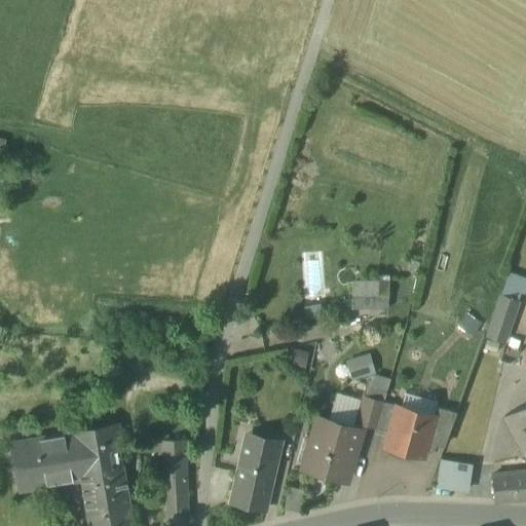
[(525,271),(511,267),(501,296),(518,301),(524,303),(525,295),(525,271)]
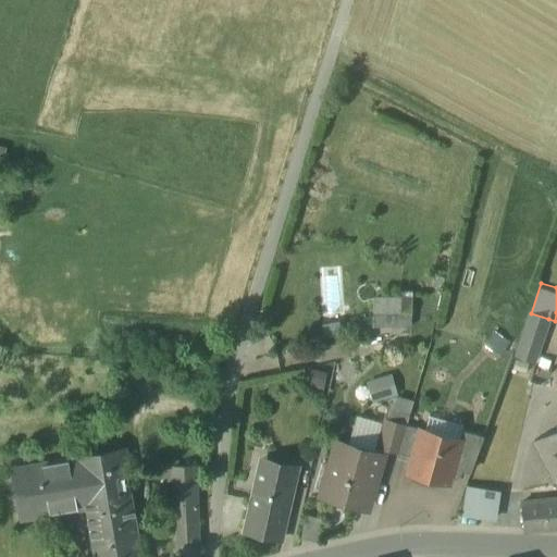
[(411,297),(372,297),(372,327),(411,327),(411,297)]
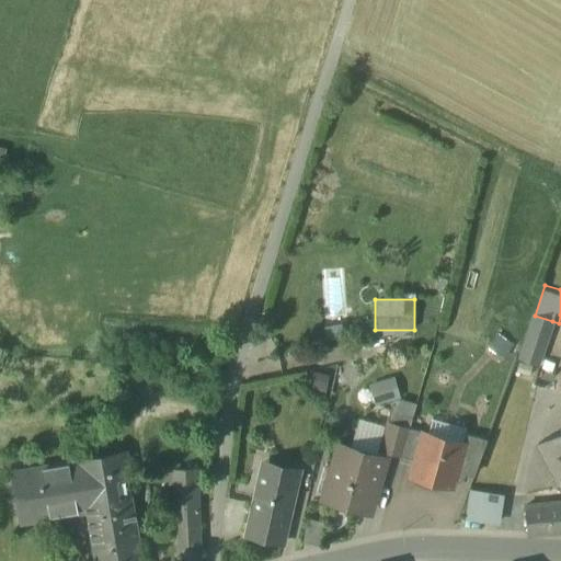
[(538,366),(552,321),(535,316),(521,361),(538,366)]
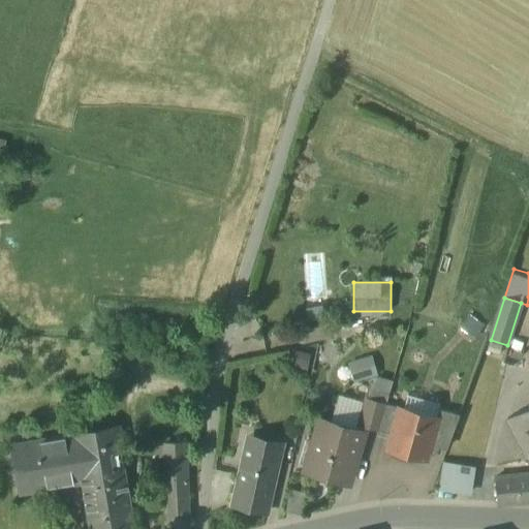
[(321,306),(305,309),(307,322),(323,320),(321,306)]
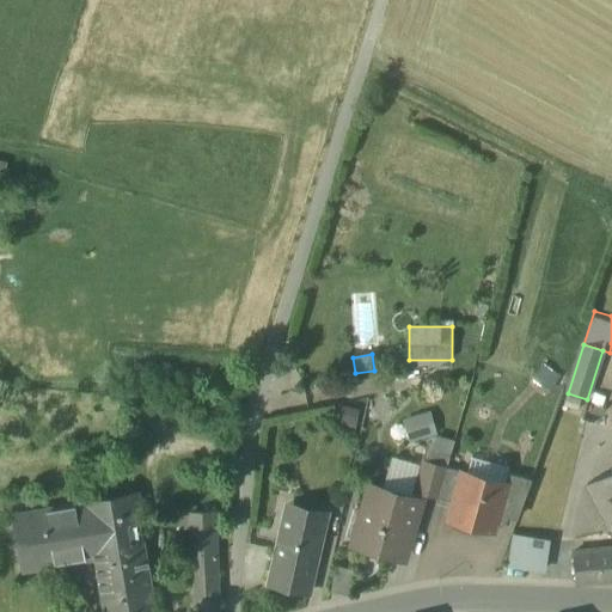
[(560,377),(542,363),(531,379),(548,391),(560,377)]
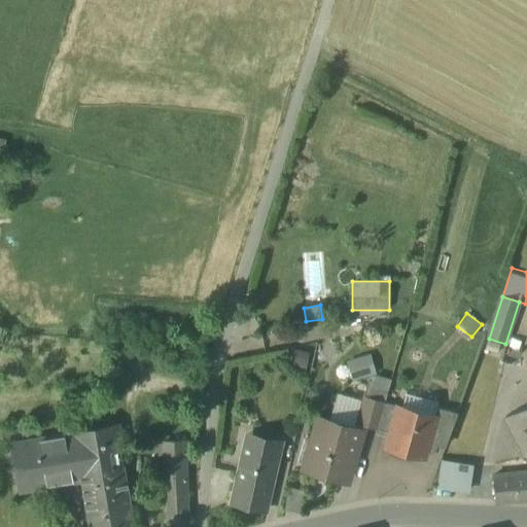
[(290,349),(286,367),(305,373),(309,353),(290,349)]
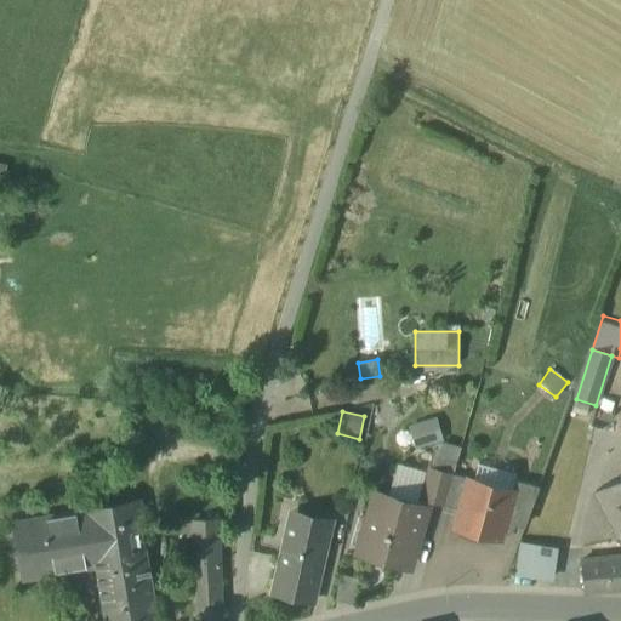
[(436,417),(406,426),(414,450),(443,442),(436,417)]
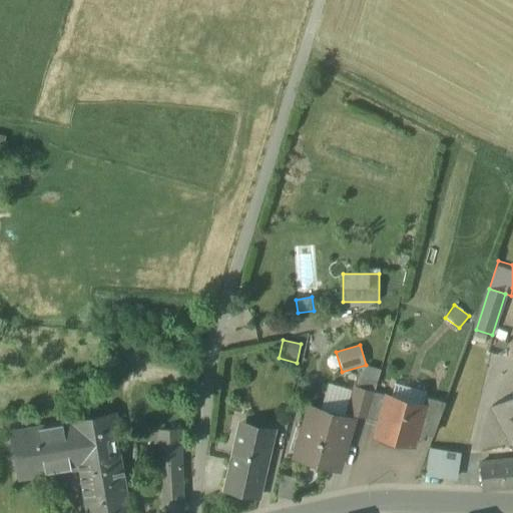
[(356,387),(373,392),(380,370),(365,365),(360,372),(356,387)]
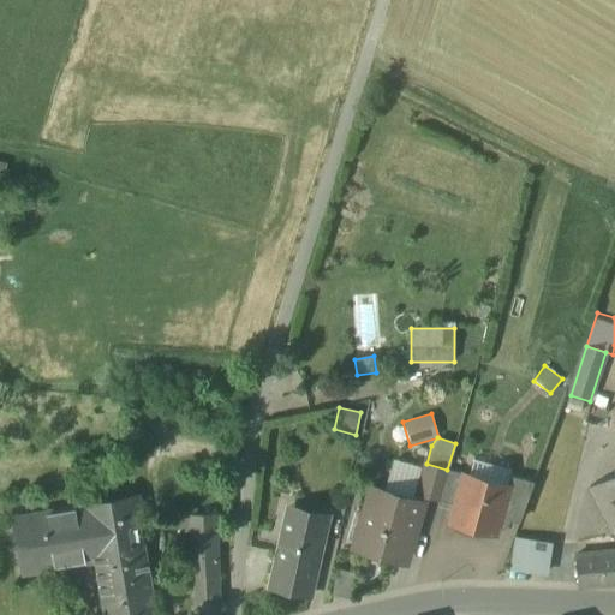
[(418,495),(425,469),(392,459),(382,494),(416,505),(418,495)]
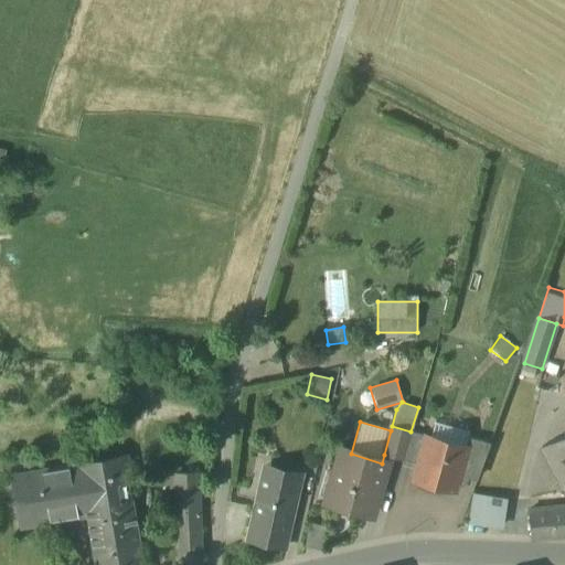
[(465,446),(467,437),(468,432),(434,422),(429,437),(465,446)]
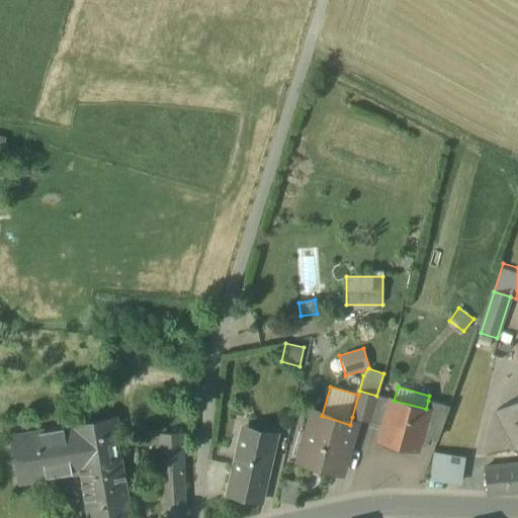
[(352,417),(369,422),(376,396),(359,391),(358,395),(352,417)]
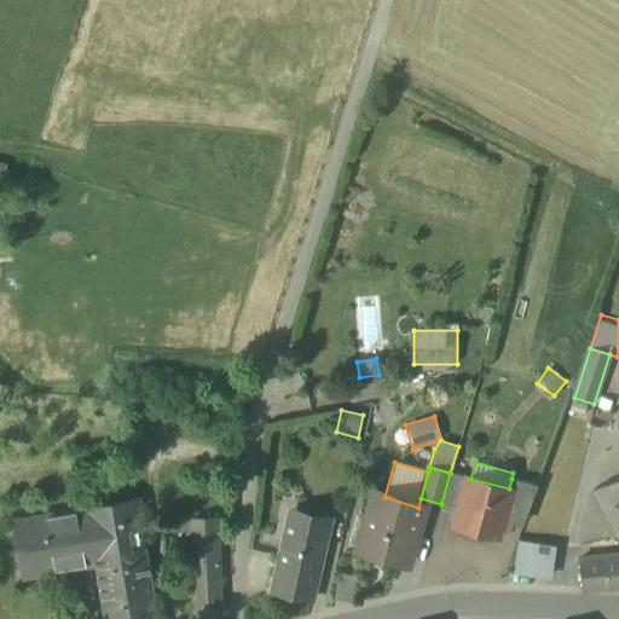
[(467,478),(450,473),(441,504),(458,508),(467,478)]
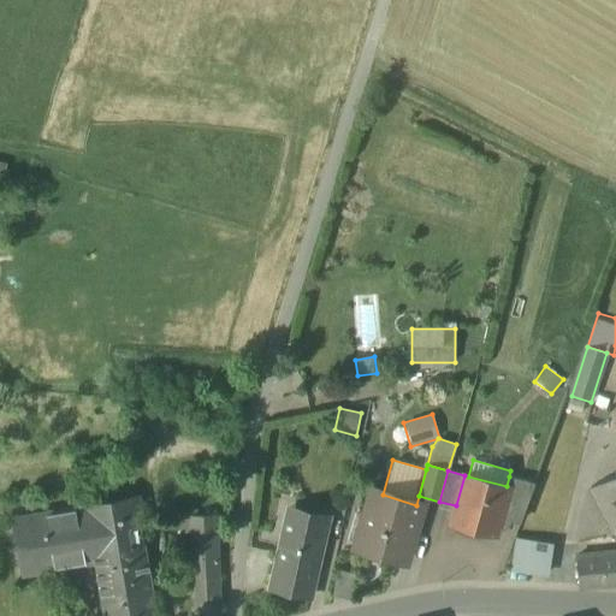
[(451,523),(495,535),(497,528),(499,516),(508,487),(507,486),(468,477),(465,475),(456,505),(451,523)]
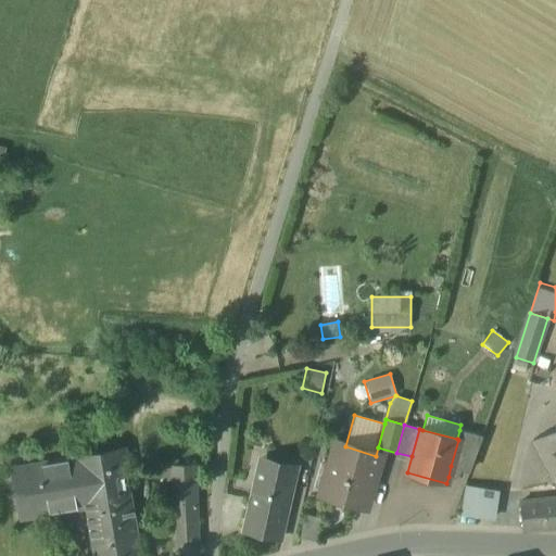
[(553,482),(555,480),(555,429),(533,442),(552,477),(546,480),(548,484),(554,482),(553,482)]
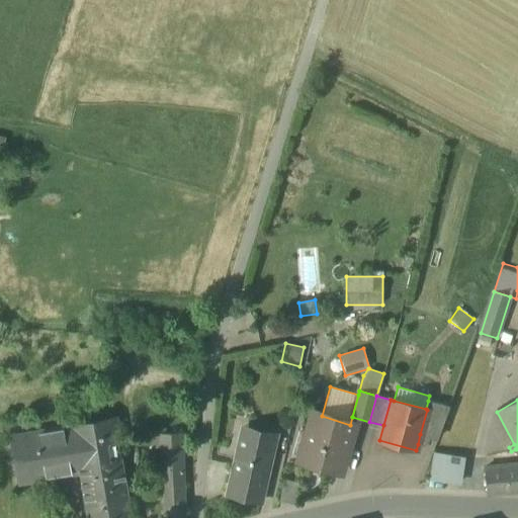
[(420,434),(437,438),(449,407),(428,401),(426,409),(427,410),(420,434)]
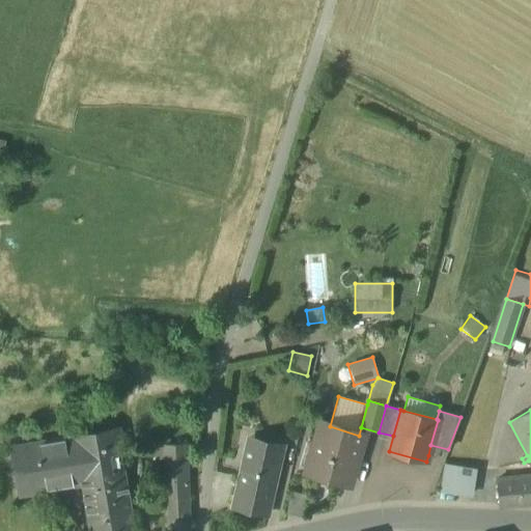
[(312,474),(352,485),(365,438),(359,436),(330,426),(320,424),(314,446),(308,444),(301,470),(312,474)]
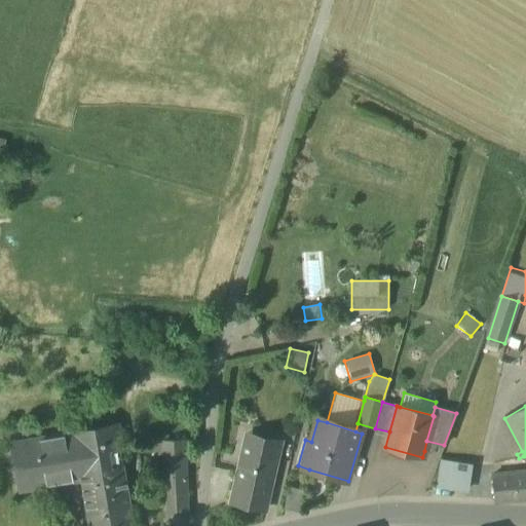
[(19,494),(80,483),(78,473),(122,467),(115,427),(30,443),(31,447),(11,450),(19,494)]
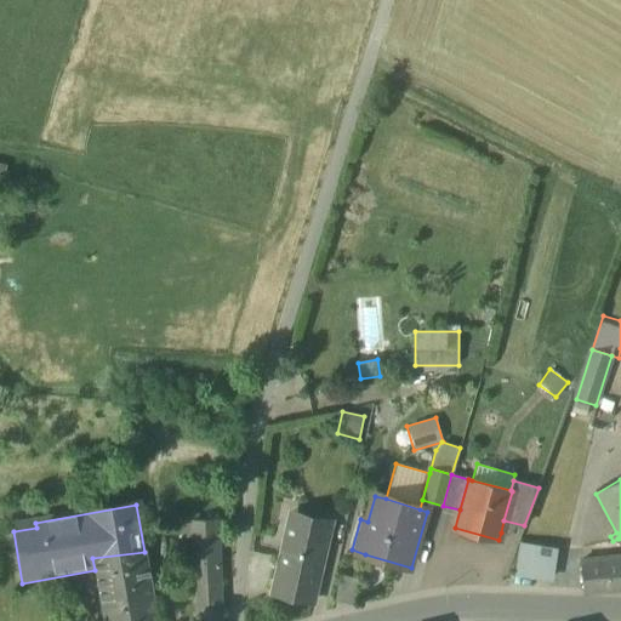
[(503,520),(501,533),(507,535),(516,527),(524,528),(524,525),(503,520)]
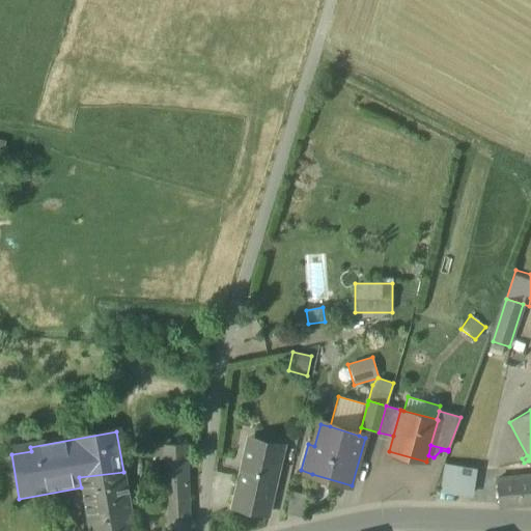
[(156,460),(165,459),(187,452),(187,446),(156,447),(156,460)]
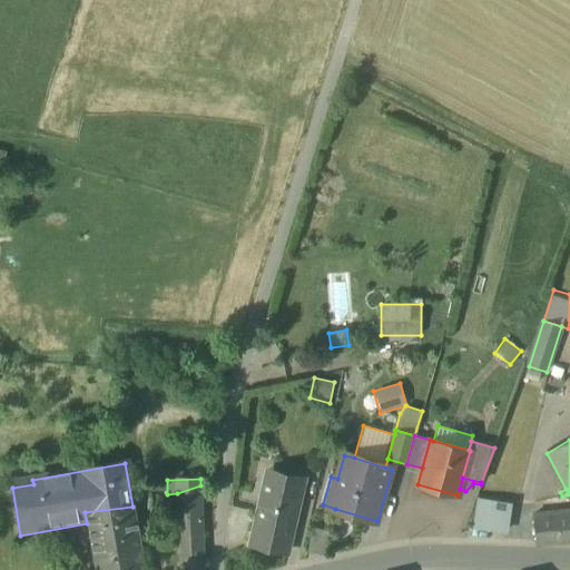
[(253,544),(290,553),(305,488),(268,479),(253,544)]
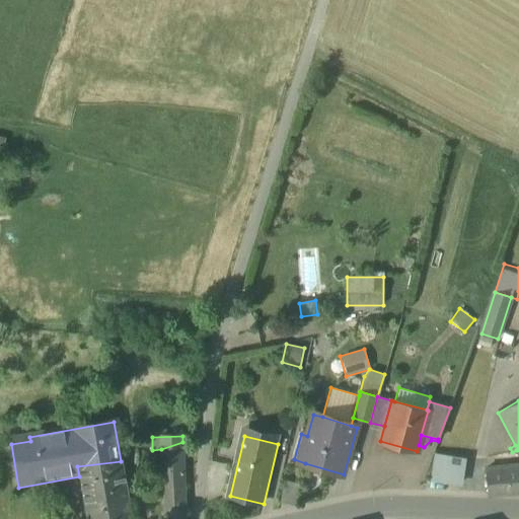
[(161,449),(162,487),(183,486),(182,442),(161,449)]
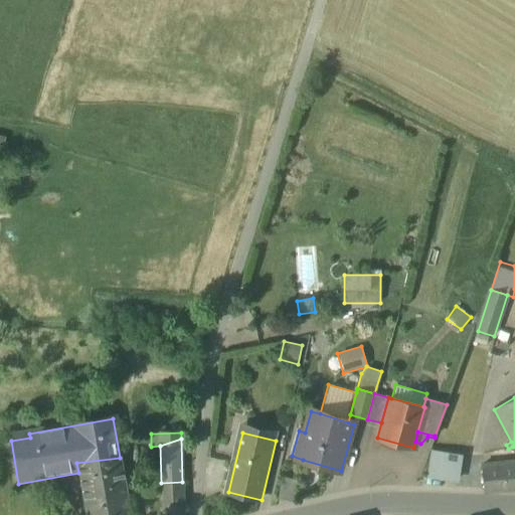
[(128,514),(120,458),(76,463),(78,473),(84,514),(128,514)]
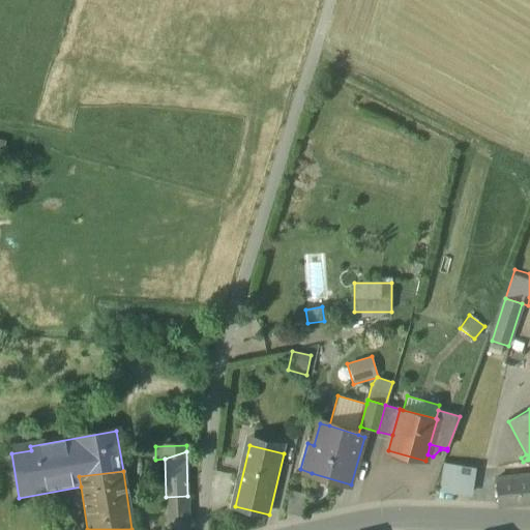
[(441,493),(468,496),(471,475),(444,471),(441,493)]
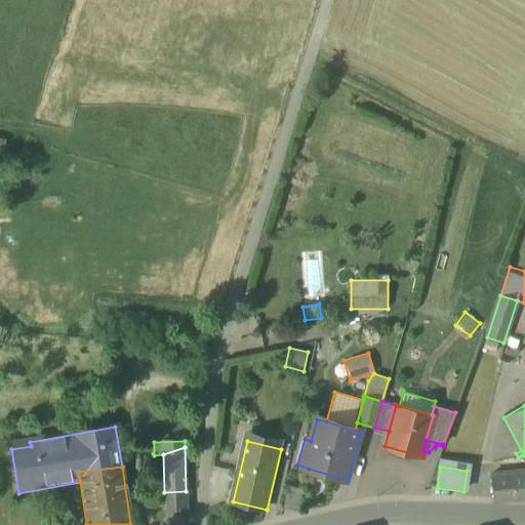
[(492,498),(492,502),(524,499),(524,471),(511,473),(511,467),(505,467),(506,474),(490,475),(492,498)]
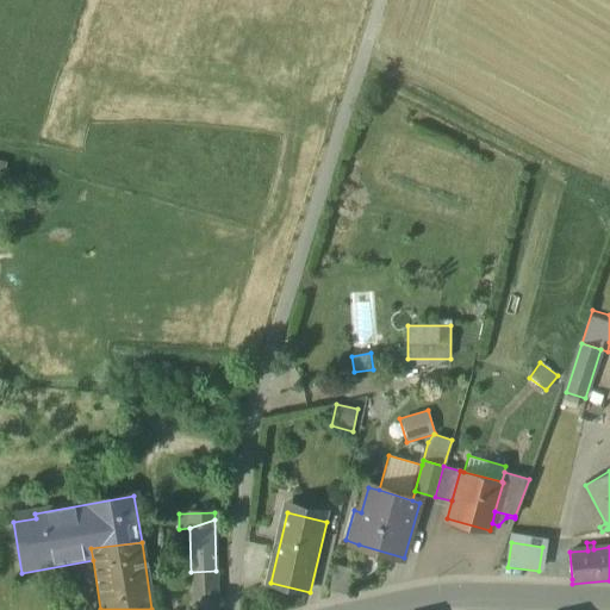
[(334,565),(328,592),(346,596),(352,570),(334,565)]
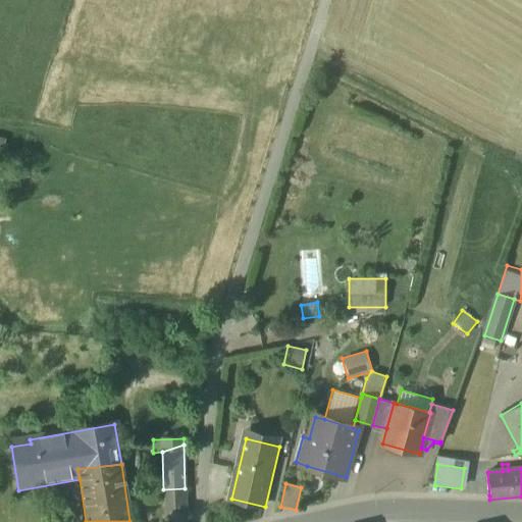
[(186,521),(185,488),(163,489),(164,521),(186,521)]
